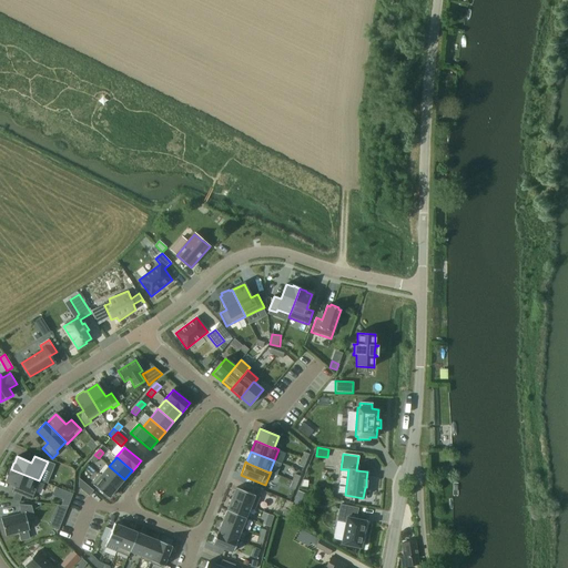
[(101,476),(117,488),(124,479),(109,466),(101,475),(101,476)]
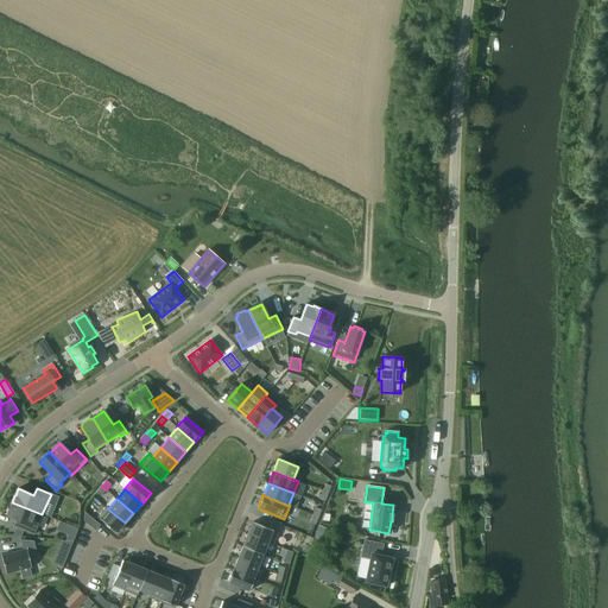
[(33,536),(42,514),(12,502),(10,510),(7,517),(17,520),(13,527),(17,529),(23,531),(33,536)]
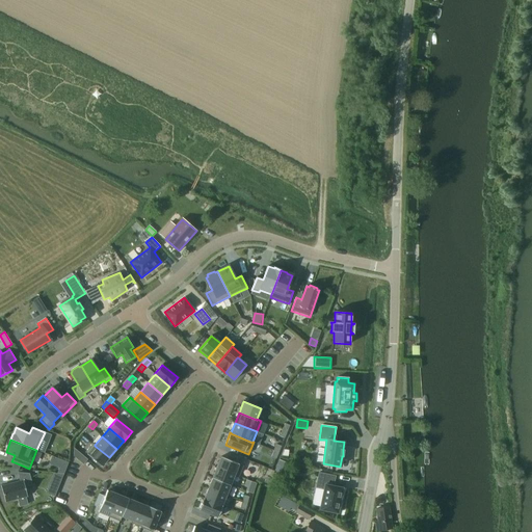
[(85,453),(102,467),(109,457),(95,446),(95,445),(92,444),(85,453)]
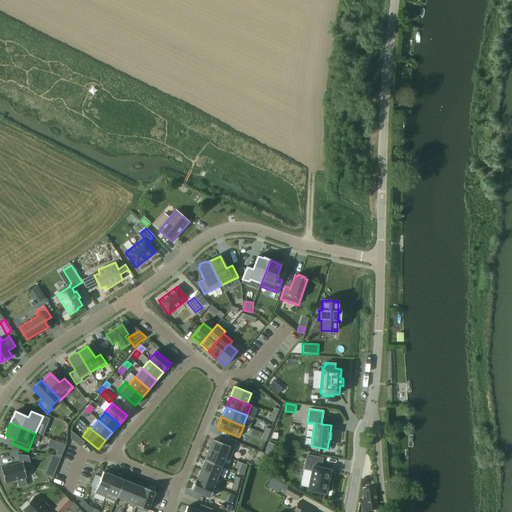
[(80,439),(76,444),(81,448),(85,443),(80,439)]
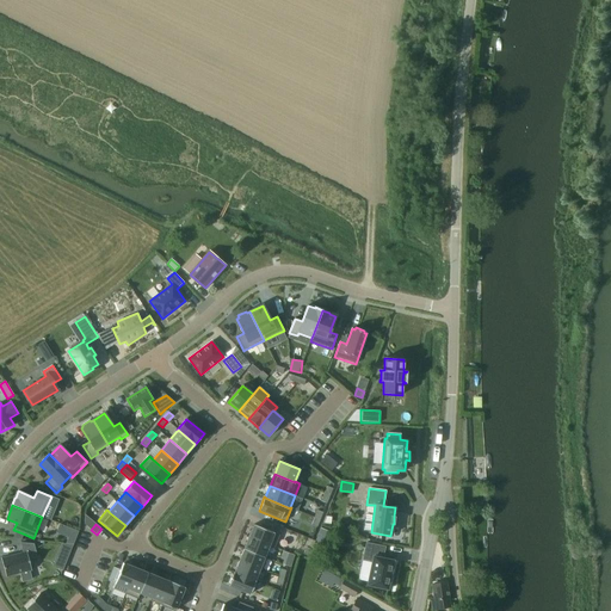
[(253,524),(248,537),(269,545),(275,547),(279,535),(273,532),(253,524)]
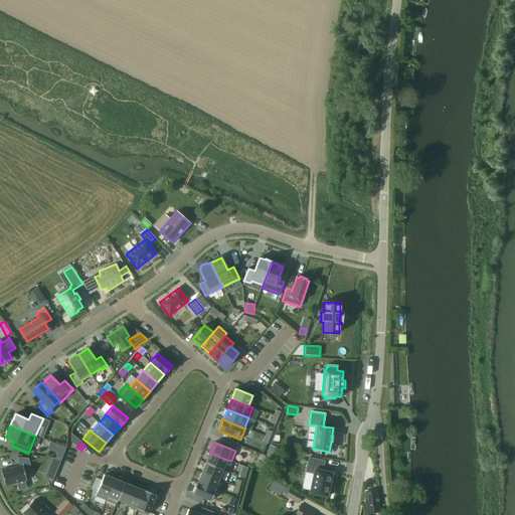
[(272,445),(268,456),(274,458),(278,447),(272,445)]
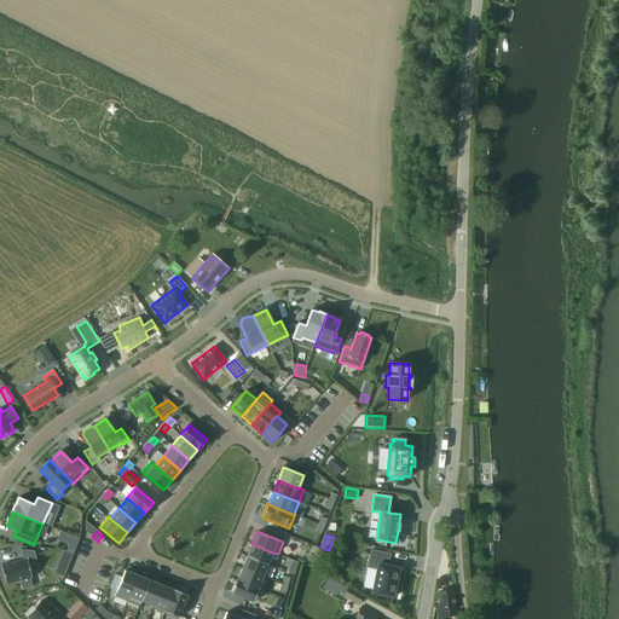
[(74,551),(80,539),(74,537),(68,551),(74,551)]
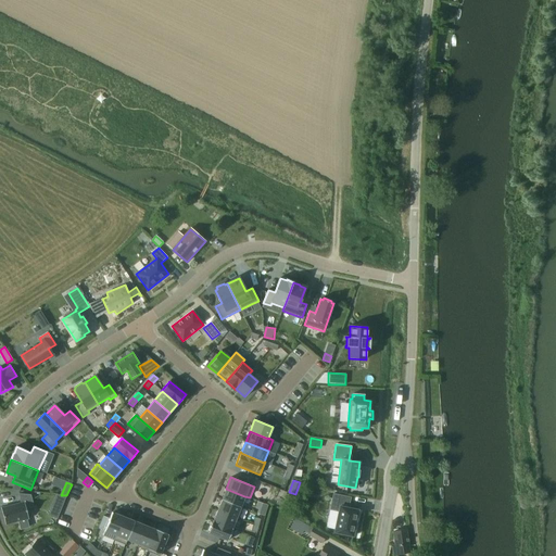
[(244,496),(226,489),(222,500),(240,507),(244,496)]
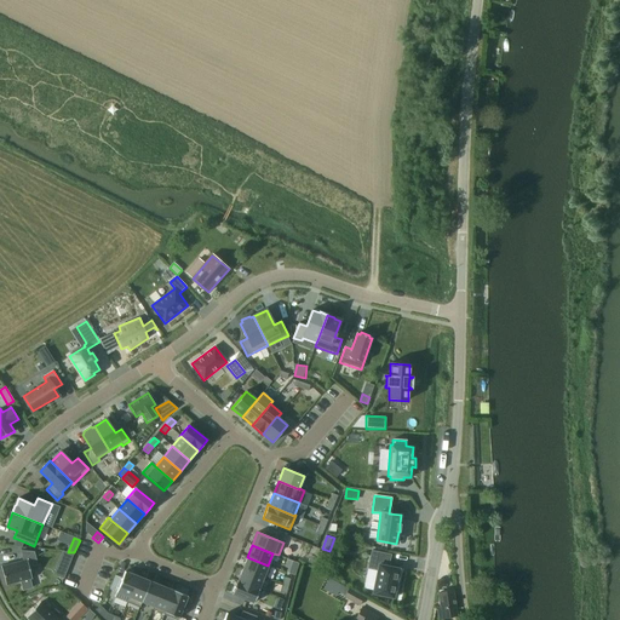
[(23,561),(1,567),(6,585),(21,581),(22,591),(33,587),(30,579),(32,579),(29,567),(38,564),(34,552),(21,551),(23,561)]
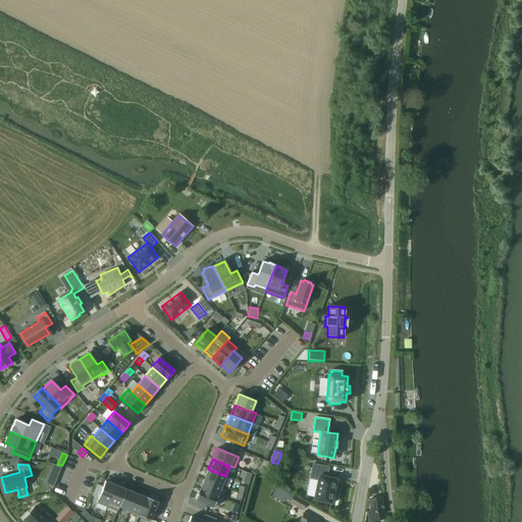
[(46,483),(54,486),(62,465),(57,465),(54,464),(46,483)]
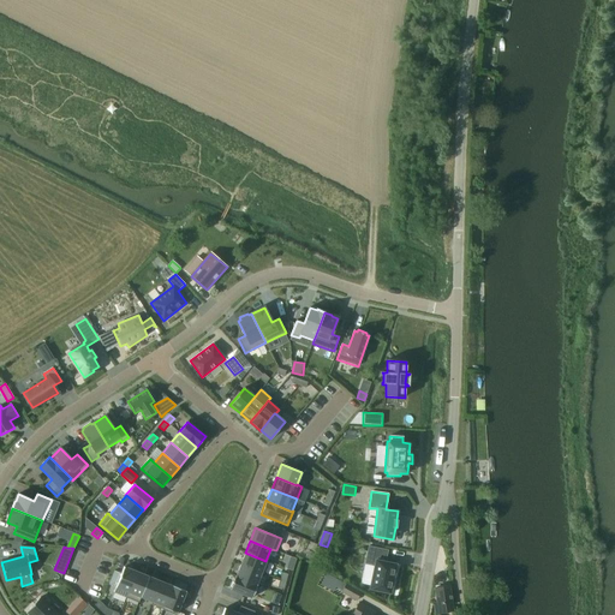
[(370,589),(390,593),(396,565),(394,563),(394,565),(384,562),(387,550),(369,547),(365,565),(375,566),(370,589)]
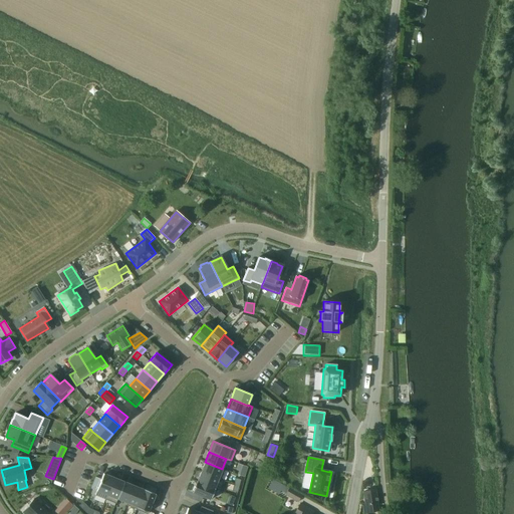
[(222,469),(205,462),(201,472),(218,479),(220,479),(224,469),(222,469)]
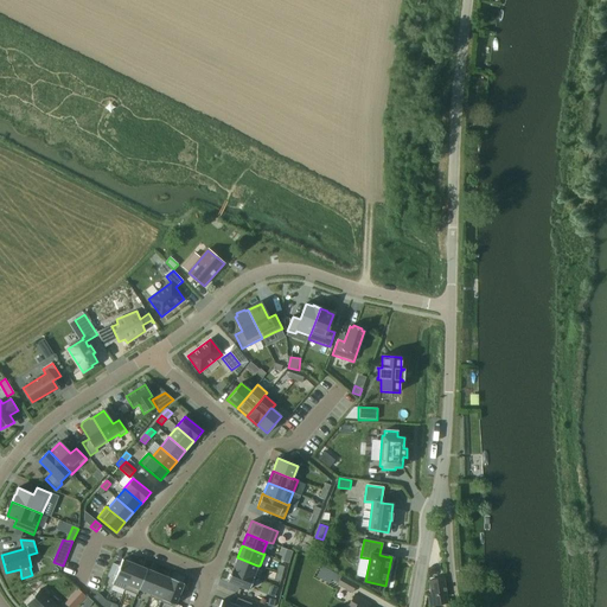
[(257,566),(237,557),(232,568),(232,569),(253,577),(253,576),(257,566)]
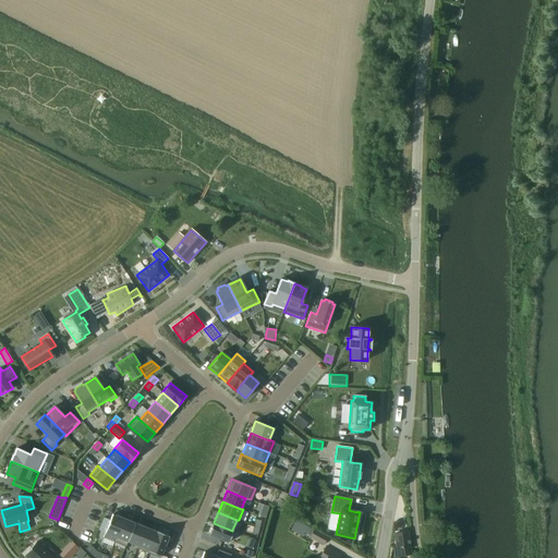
[(114,543),(124,519),(112,514),(110,521),(105,533),(104,537),(114,543)]
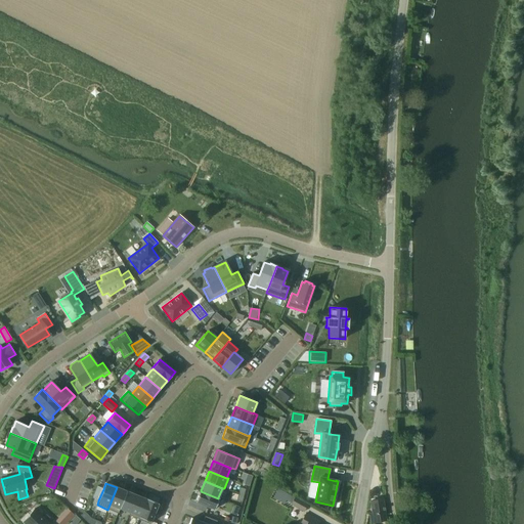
[(98,500),(103,489),(97,486),(92,498),(98,500)]
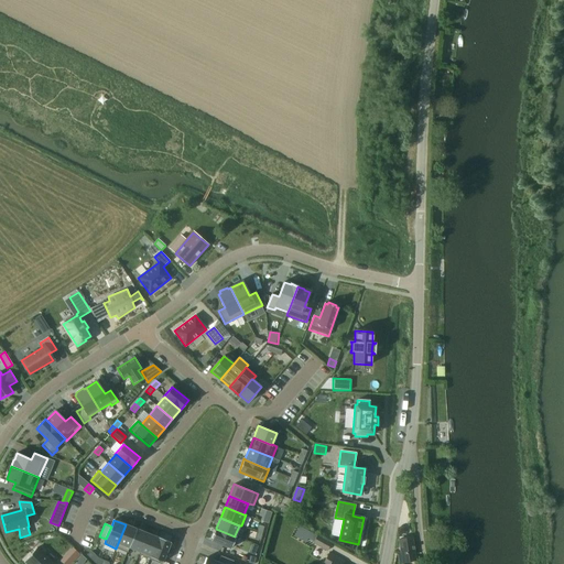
[(116,549),(127,553),(129,548),(137,529),(126,524),(116,549)]
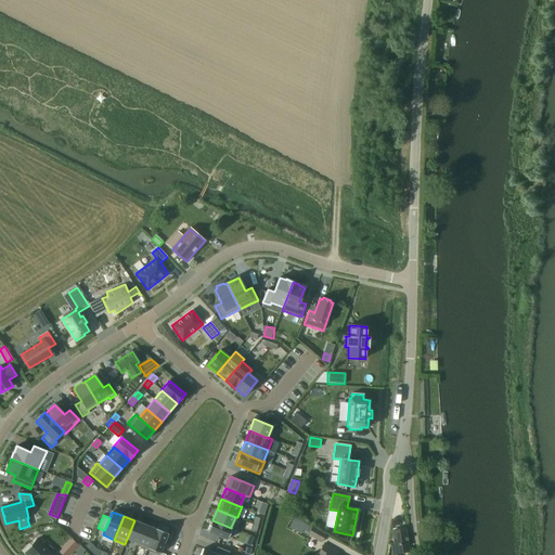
[(311,528),(295,518),(289,528),(300,534),(302,530),(309,533),(308,534),(322,543),(326,534),(312,526),(311,528)]
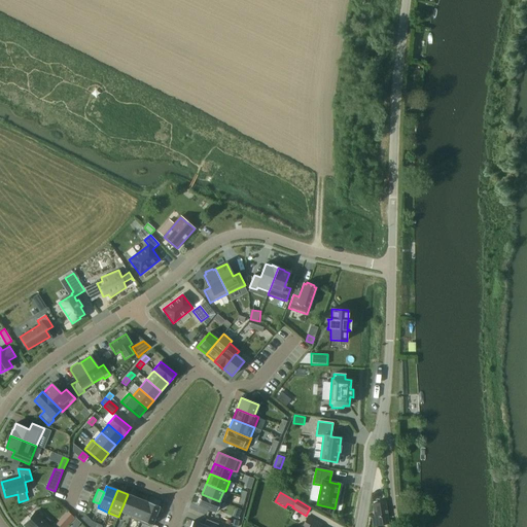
[(219,501),(202,494),(202,493),(201,493),(197,504),(215,513),(220,500),(219,500),(219,501)]
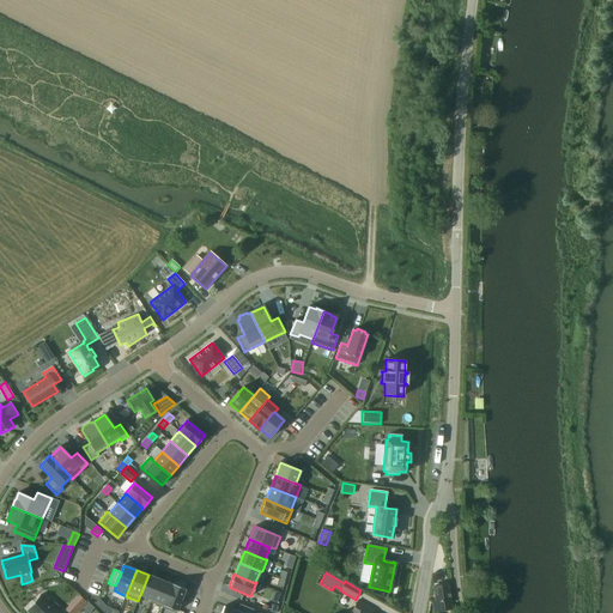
[(151,600),(152,600),(161,580),(149,575),(140,595),(151,600)]
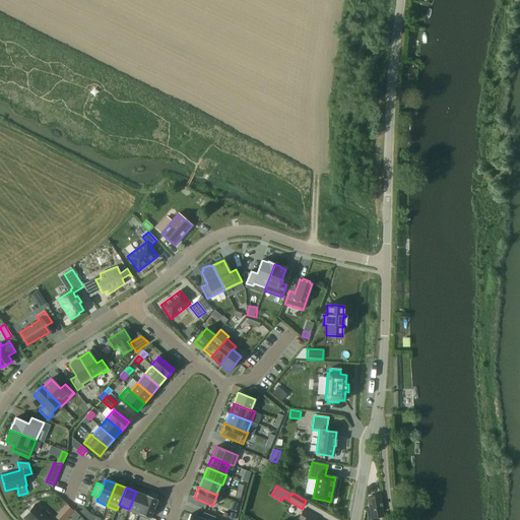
[(138,515),(146,496),(145,496),(136,492),(129,509),(128,509),(128,511),(138,515)]
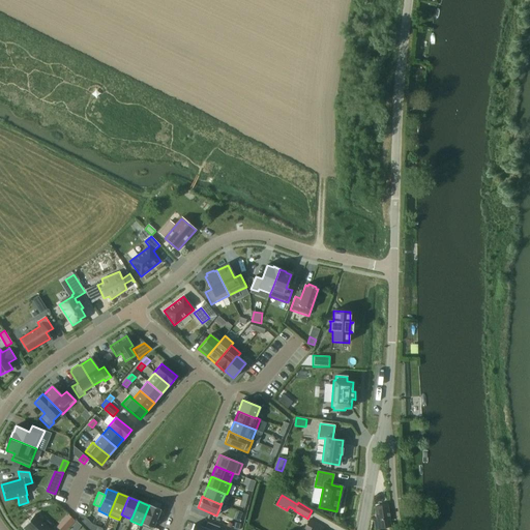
[(140,526),(150,529),(151,529),(160,509),(149,504),(148,505),(149,505),(141,525),(140,526)]
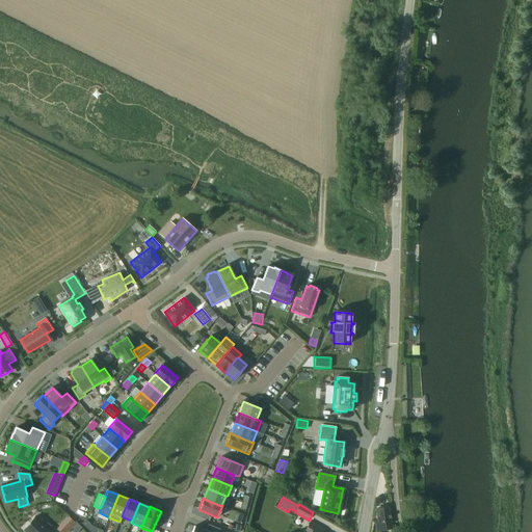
[(376,509),(378,522),(375,522),(377,531),(392,529),(389,507),(376,509)]
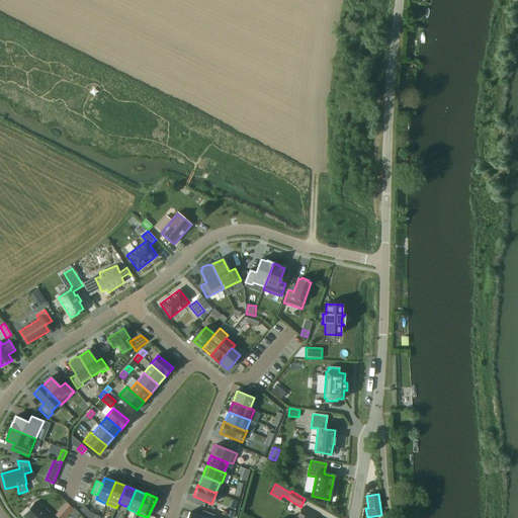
[(24,517),(50,517),(33,503),(22,516),(24,517)]
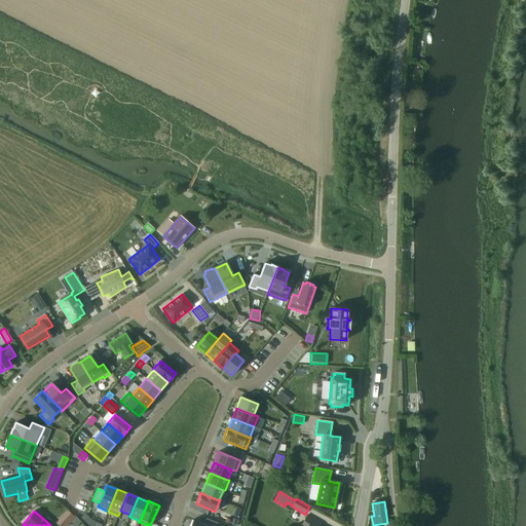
[(74,517),(68,512),(64,516),(70,522),(74,517)]
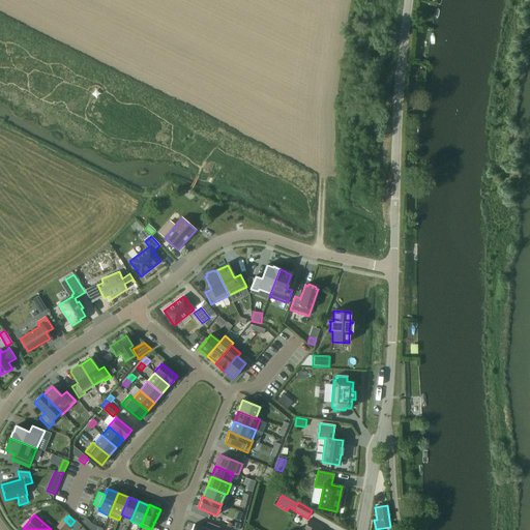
[(322,529),(324,527),(311,520),(307,525),(306,525),(304,529),(322,529)]
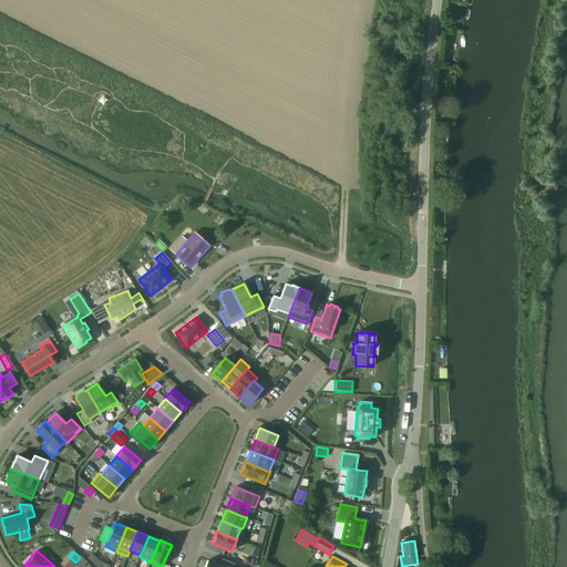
[(82,557),(76,563),(80,566),(82,566),(88,562),(82,557)]
